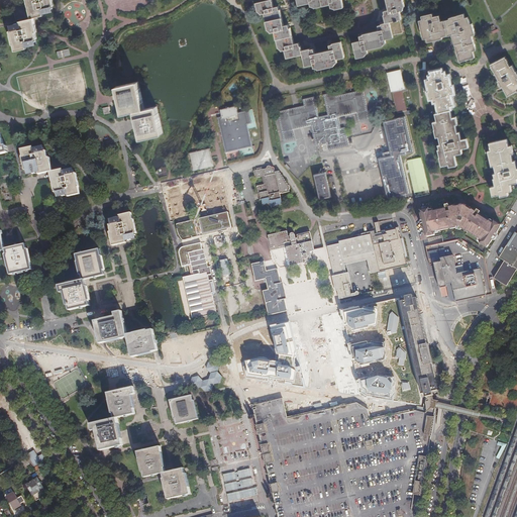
[(28,18),(33,17),(43,15),(43,13),(53,11),(53,10),(49,10),(49,6),(52,6),(52,4),(48,4),(47,0),(26,0),(26,1),(25,2),(26,3),(27,3),(28,9),(27,9),(28,18)]
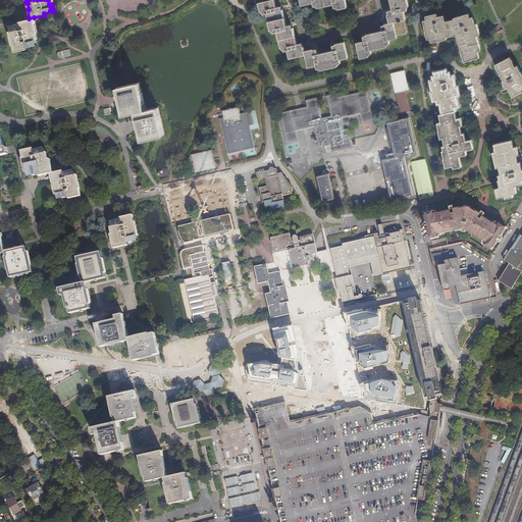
[(337,6),(337,7),(337,8),(347,6),(345,0),(300,0),(301,4),(313,2),(314,5),(317,4),(317,6),(333,3),(334,6),(337,6)]
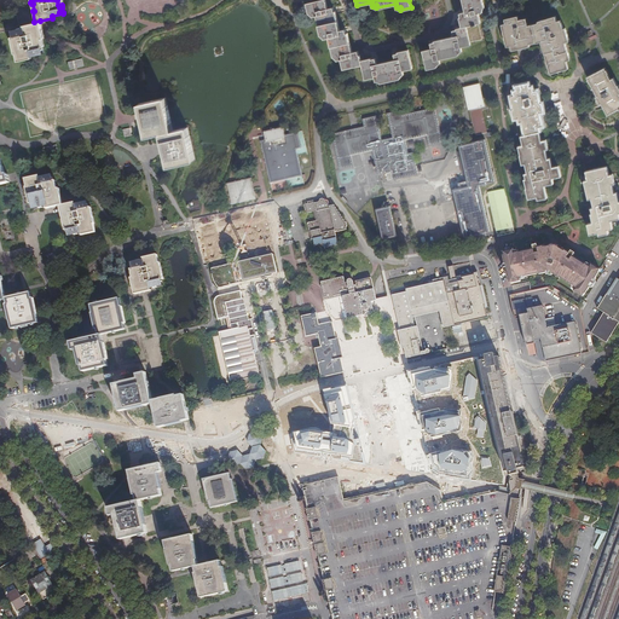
[(464,27),(480,24),(480,23),(478,13),(479,12),(481,12),(480,7),(481,7),(482,7),(482,6),(480,0),(463,0),(467,10),(461,11),(462,16),(460,16),(462,25),(456,27),(457,28),(452,29),(453,35),(451,35),(438,38),(438,39),(434,40),(431,41),(432,47),(428,48),(423,50),(427,68),(437,67),(437,64),(439,64),(440,64),(439,61),(440,59),(439,58),(457,55),(457,53),(458,53),(457,51),(461,50),(460,47),(462,47),(461,45),(468,44),(464,27)]
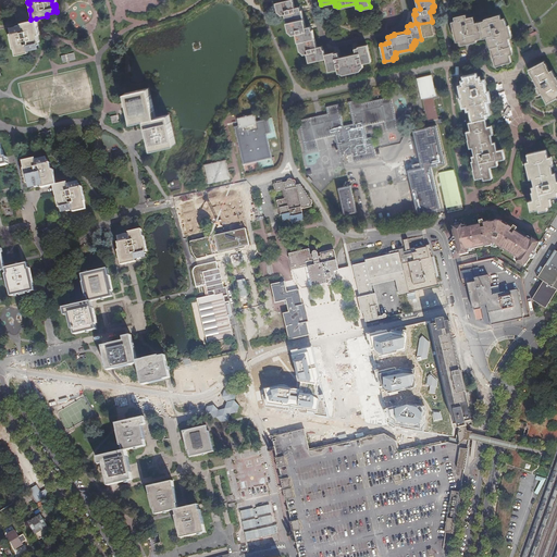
[(311,29),(311,26),(308,27),(307,26),(305,26),(300,10),(296,11),(295,7),(294,1),(293,2),(276,5),(277,11),(280,11),(281,14),(285,13),(286,20),(289,31),(292,31),(292,33),(296,33),(297,39),(298,39),(301,57),(305,56),(306,59),(309,58),(309,61),(325,58),(326,63),(329,62),(331,70),(337,69),(338,72),(342,72),(343,74),(360,70),(359,67),(363,66),(362,62),(372,61),(368,46),(359,48),(359,49),(356,49),(356,47),(355,48),(356,52),(353,53),(354,56),(343,58),(342,56),(338,57),(338,54),(335,56),(334,54),(331,56),(330,54),(334,53),(334,52),(334,51),(324,53),(324,49),(323,49),(319,50),(318,46),(317,46),(312,29),(311,29)]
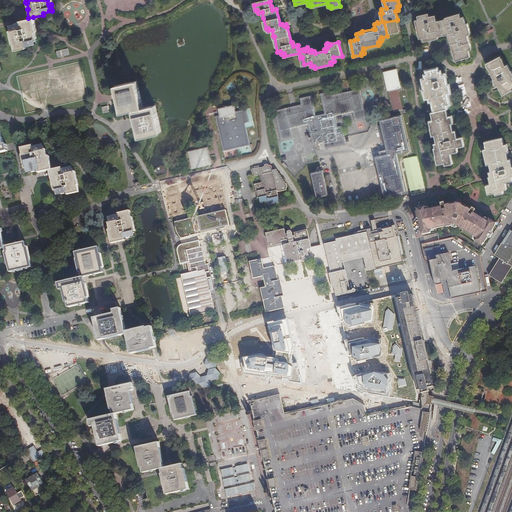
[(423,37),(424,41),(438,38),(438,36),(446,34),(448,33),(455,60),(469,56),(467,50),(469,49),(470,49),(466,34),(468,34),(470,33),(467,22),(466,21),(464,21),(463,16),(461,17),(460,15),(459,15),(459,14),(445,17),(445,18),(437,20),(437,19),(435,19),(434,14),(429,15),(429,13),(428,13),(418,15),(419,18),(415,19),(419,38),(421,37),(423,37)]
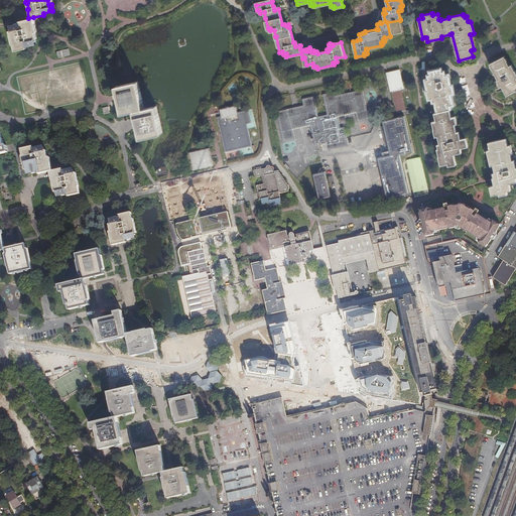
[(33,17),(28,18),(18,20),(18,22),(11,24),(11,28),(9,29),(9,30),(12,30),(12,34),(10,35),(10,37),(11,36),(12,36),(13,42),(12,42),(13,50),(26,48),(26,46),(37,44),(37,42),(35,42),(35,38),(37,38),(37,35),(36,35),(34,36),(33,31),(35,31),(36,31),(35,29),(33,29),(32,24),(34,24),(33,17)]
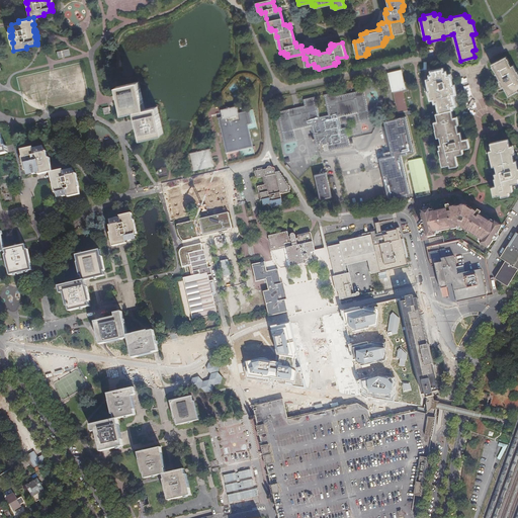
[(404,31),(402,20),(389,22),(392,36),(394,36),(394,34),(404,31)]
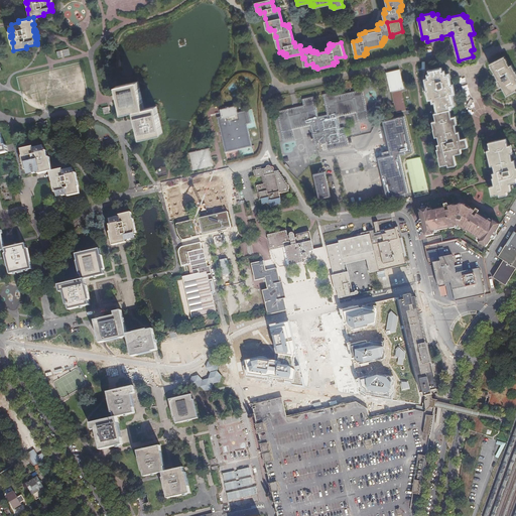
[(507,95),(515,89),(515,69),(515,68),(514,68),(510,61),(509,62),(504,54),(488,63),(494,75),(493,76),(499,87),(501,85),(507,95)]
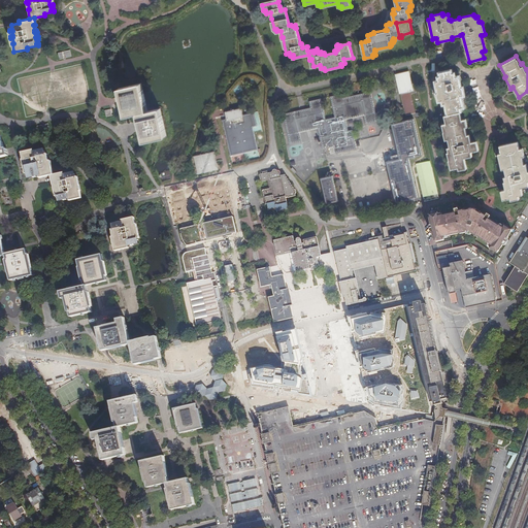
[(444,103),(447,112),(447,113),(460,110),(461,110),(460,106),(463,105),(460,95),(463,94),(461,86),(460,86),(457,74),(454,75),(454,71),(452,71),(451,68),(438,71),(439,74),(436,75),(437,79),(435,79),(437,91),(435,91),(437,100),(440,99),(441,103),(444,103)]
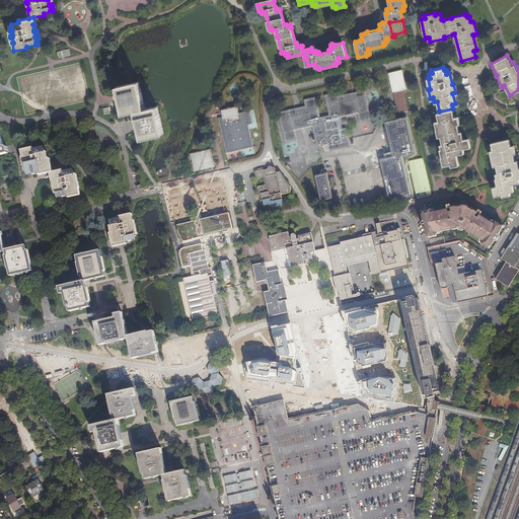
[(395,91),(392,92),(397,113),(408,110),(402,89),(397,90),(405,88),(401,70),(387,73),(391,91),(395,90),(395,91)]
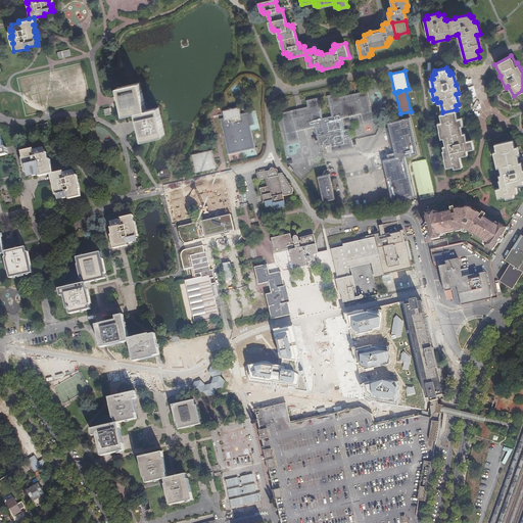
[(143,110),(137,82),(114,88),(122,115),(133,112),(140,140),(161,135),(155,107),(143,110)]
